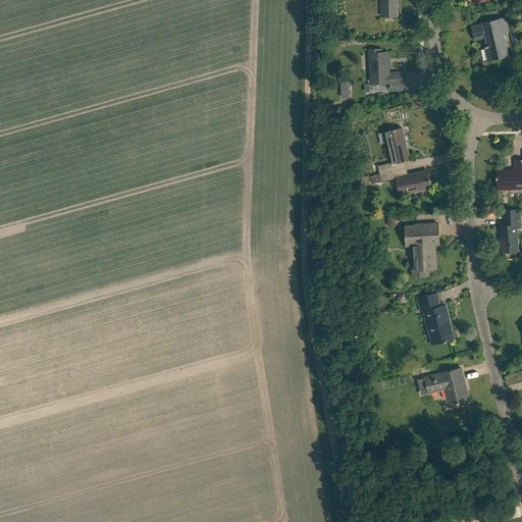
[(381,0),(382,16),(398,16),(397,0),(381,0)]
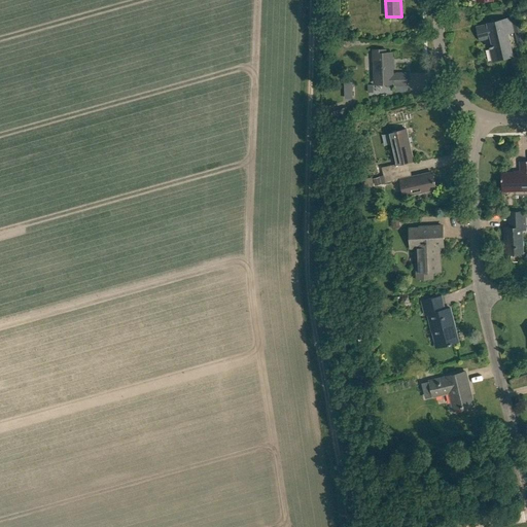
[(488,25),(477,28),(480,40),(491,37),(493,45),(490,46),(493,61),(512,57),(505,34),(514,32),(510,18),(488,24),(488,25)]
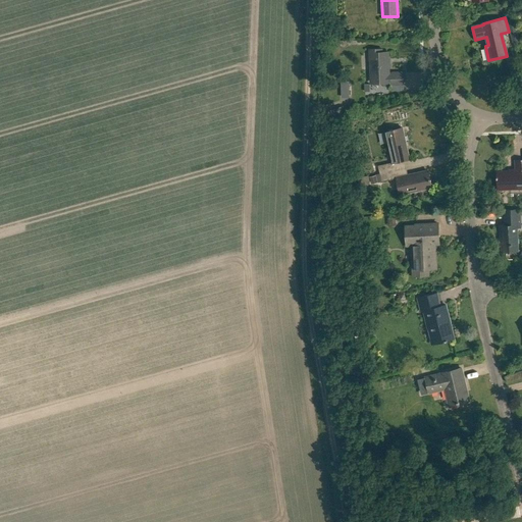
[(403,72),(388,73),(388,52),(381,52),(381,49),(370,50),(371,82),(390,82),(390,85),(403,84),(403,72)]
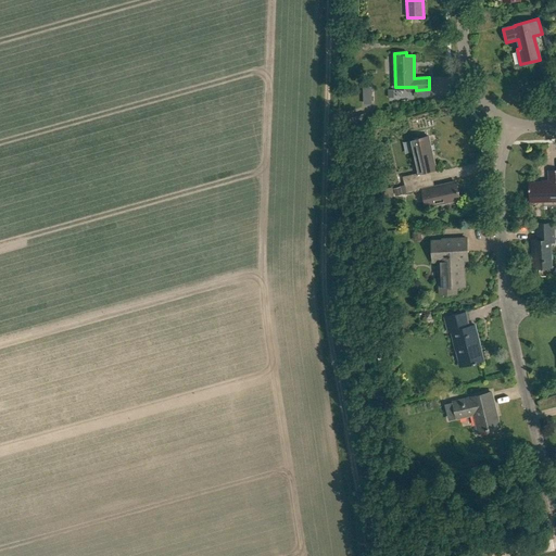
[(403,176),(404,185),(432,179),(431,171),(436,169),(428,136),(412,140),(418,173),(412,174),(403,176)]
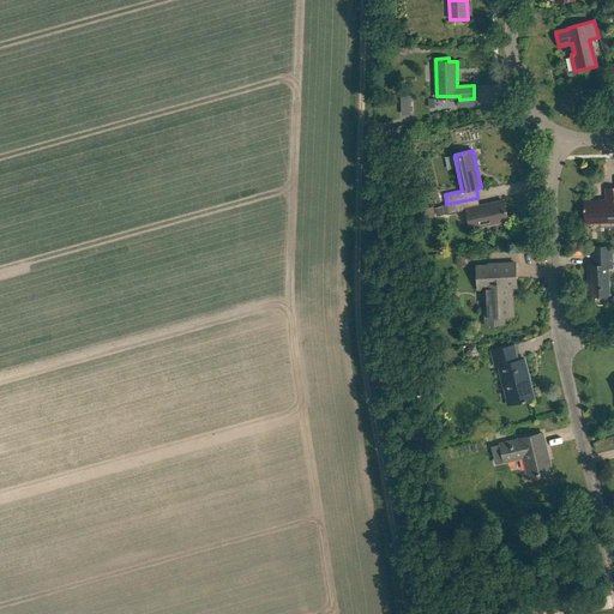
[(607,200),(584,202),(585,223),(613,221),(613,187),(606,188),(607,200)]
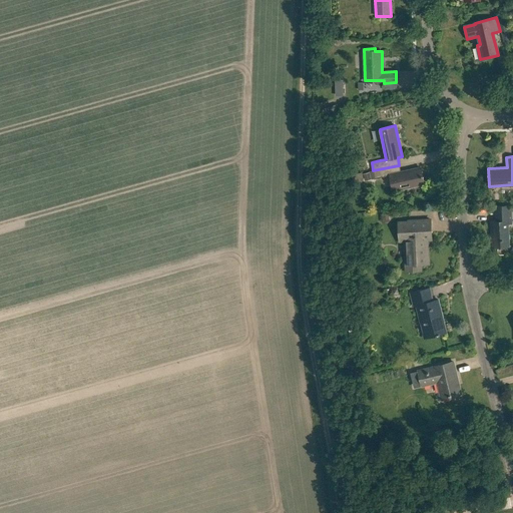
[(401,172),(399,165),(373,170),(375,178),(384,176),(390,175),(393,190),(424,183),(421,168),(401,172)]
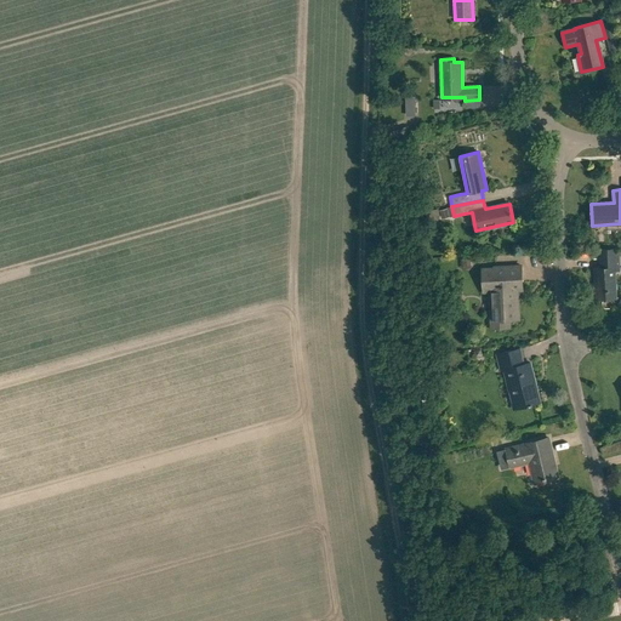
[(620,271),(619,258),(619,249),(600,250),(600,268),(594,268),(594,285),(596,285),(597,300),(616,298),(615,271),(620,271)]
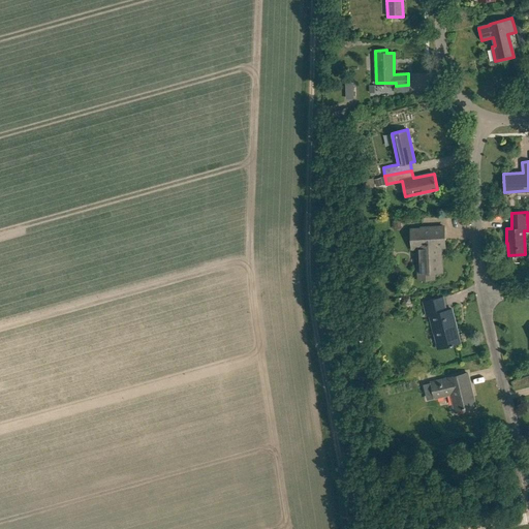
[(402,228),(401,220),(393,220),(394,229),(402,228)]
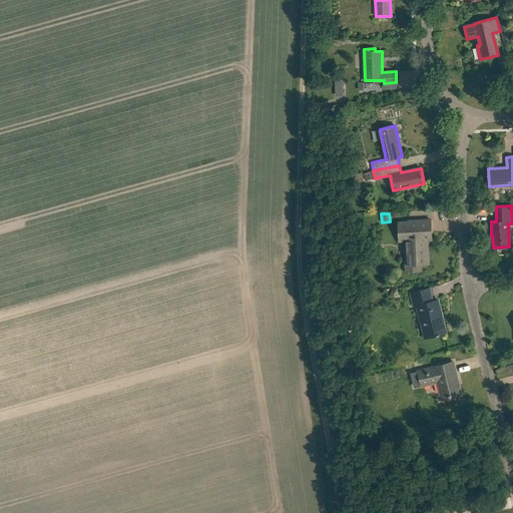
[(431,219),(409,220),(409,221),(399,222),(400,240),(405,240),(406,271),(421,270),(421,264),(429,264),(428,239),(432,239),(431,219)]
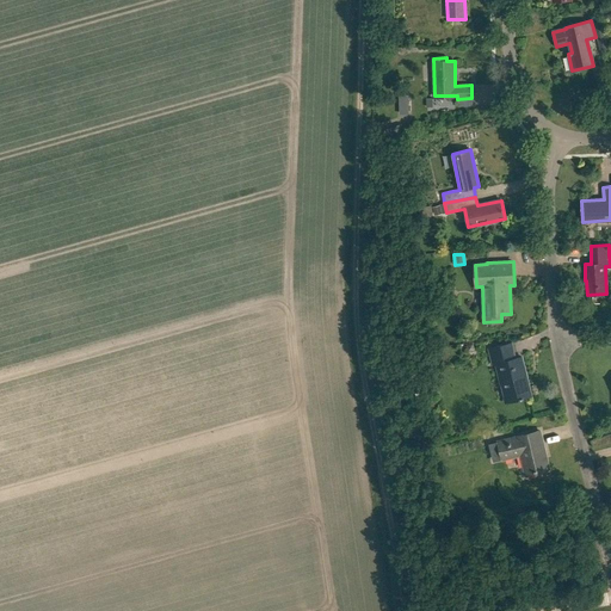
[(489,349),(493,365),(497,364),(505,401),(519,397),(520,400),(530,397),(525,377),(526,377),(522,357),(516,359),(512,344),(489,349)]
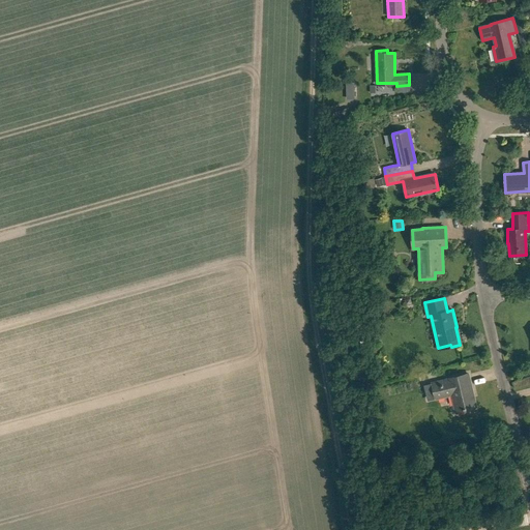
[(468,374),(448,379),(432,383),(436,399),(452,395),(455,411),(473,408),(470,395),(473,394),(468,374)]
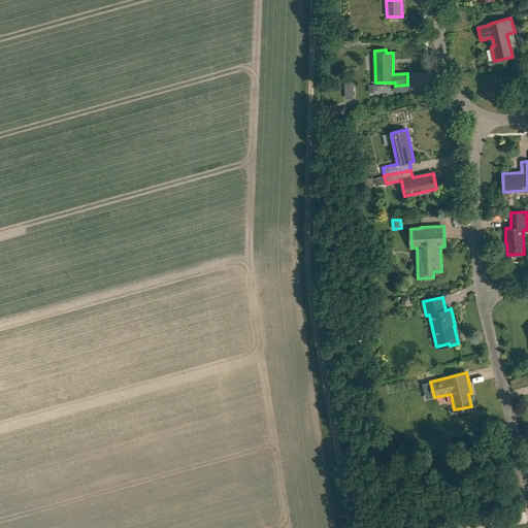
All buildings are outlined.
